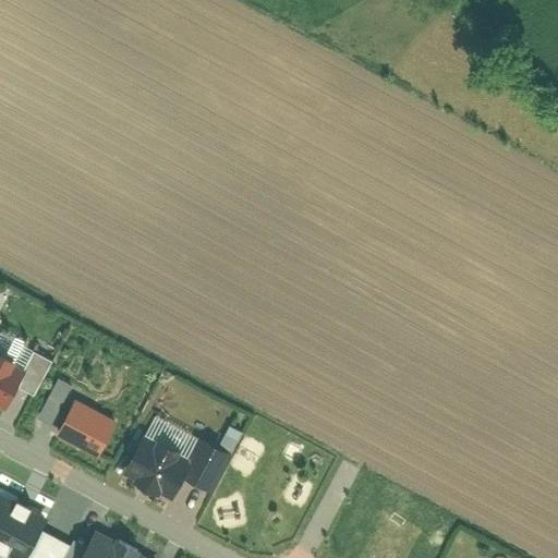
[(0,359),(0,408),(7,411),(26,372),(0,359)]
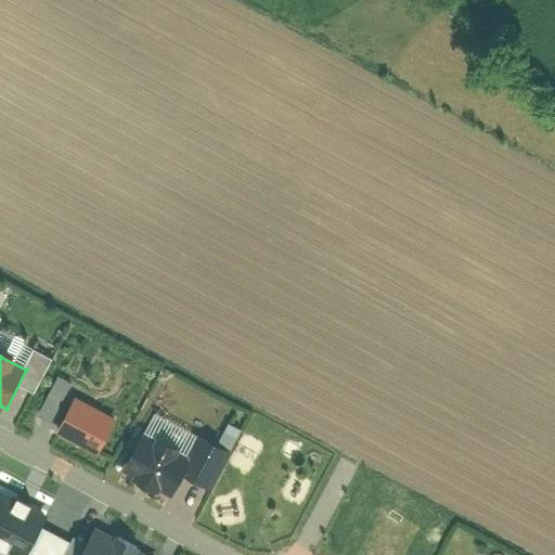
[(50,421),(73,381),(59,373),(36,412),(50,421)]
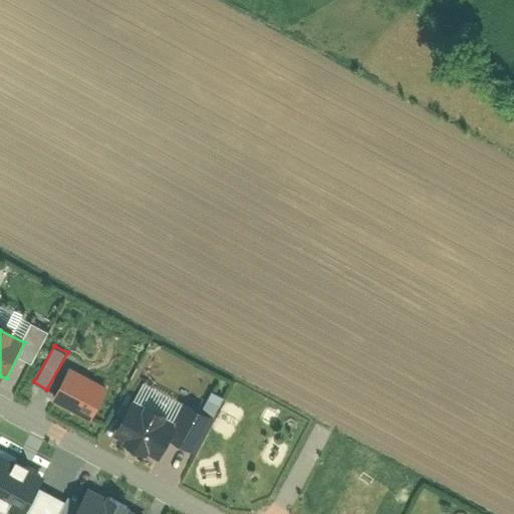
[(112,391),(71,370),(55,404),(95,424),(112,391)]
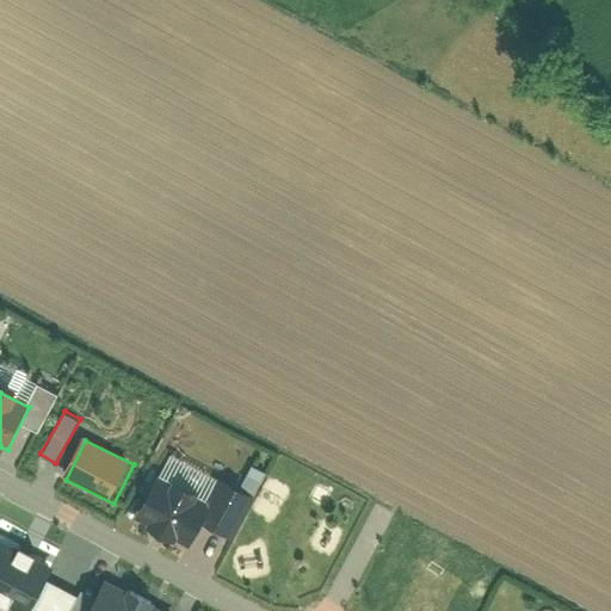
[(239,487),(253,493),(261,471),(247,466),(239,487)]
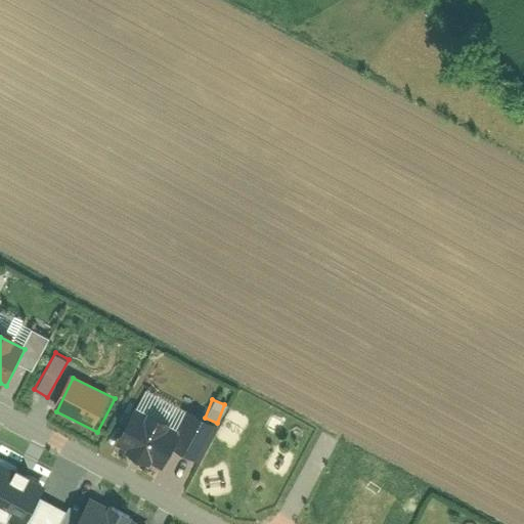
[(181,431),(140,406),(118,444),(160,468),(181,431)]
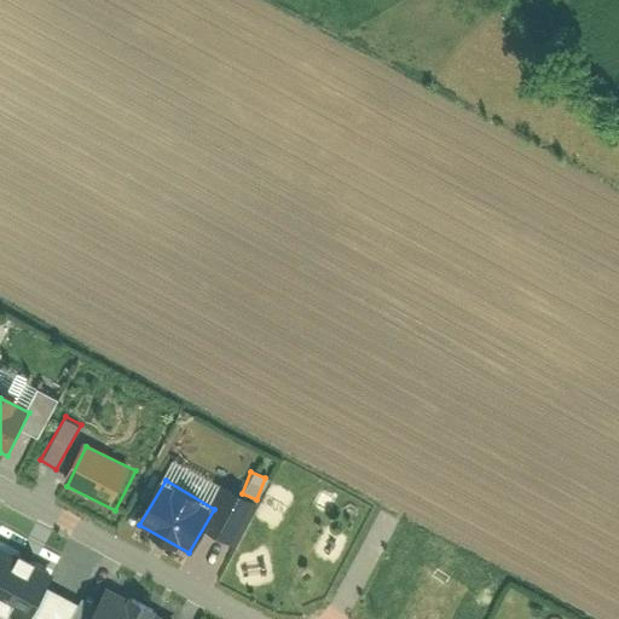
[(235,544),(243,526),(217,514),(208,532),(235,544)]
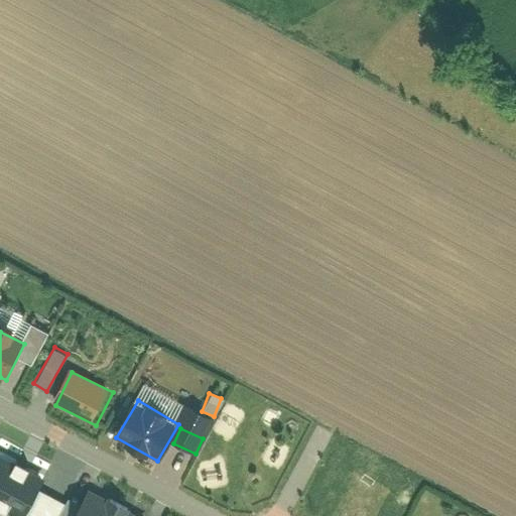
[(25,515),(45,480),(2,458),(0,462),(0,506),(18,515),(25,515)]
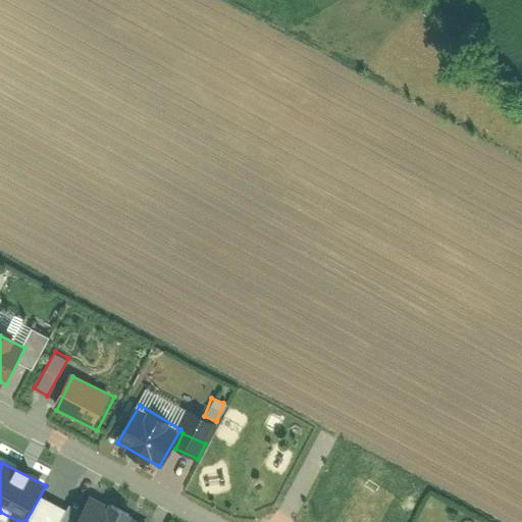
[(134,521),(91,499),(77,521),(134,521)]
